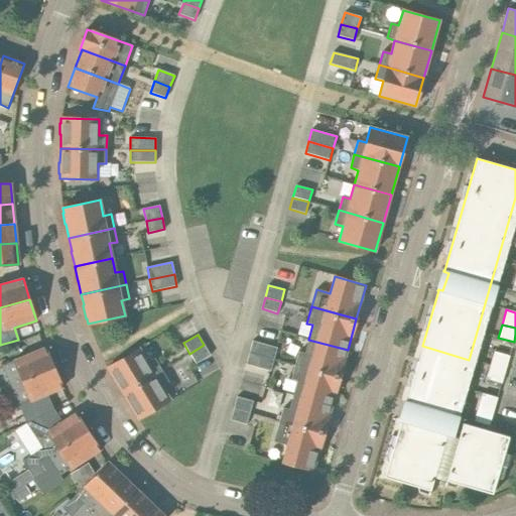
[(348,350),(308,340),(305,354),(298,352),(295,366),(340,378),(348,350)]
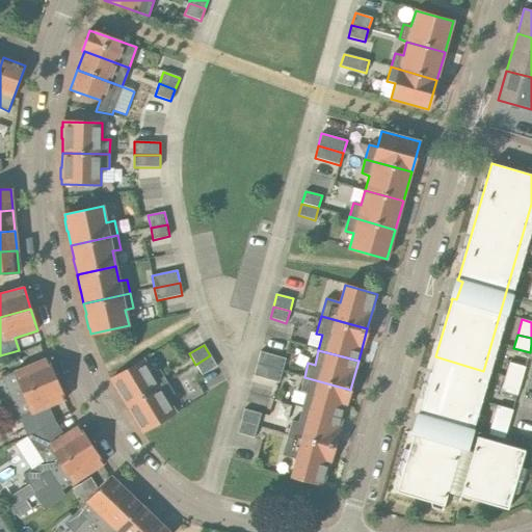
[(261,351),(257,364),(283,371),(286,358),(261,351)]
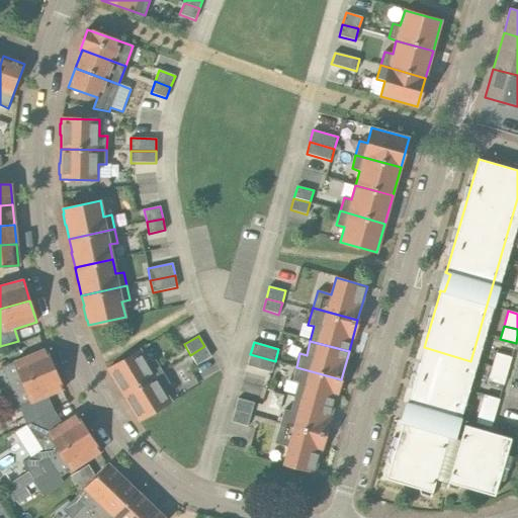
[(190,355),(196,365),(211,357),(204,346),(190,355)]
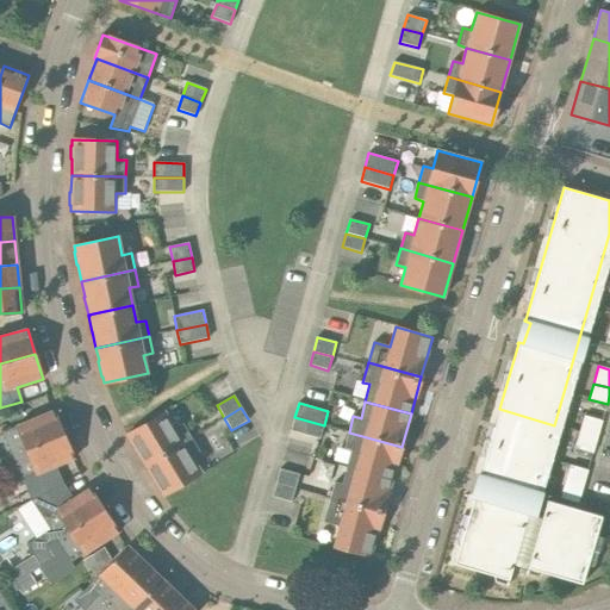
[(528,515),(554,425),(499,409),(480,474),(479,474),(479,475),(485,477),(479,498),(473,497),(473,498),(468,516),(475,518),(467,548),(460,546),(454,565),(509,580),(514,565),(583,585),(602,517),(547,500),(542,520),(528,515)]
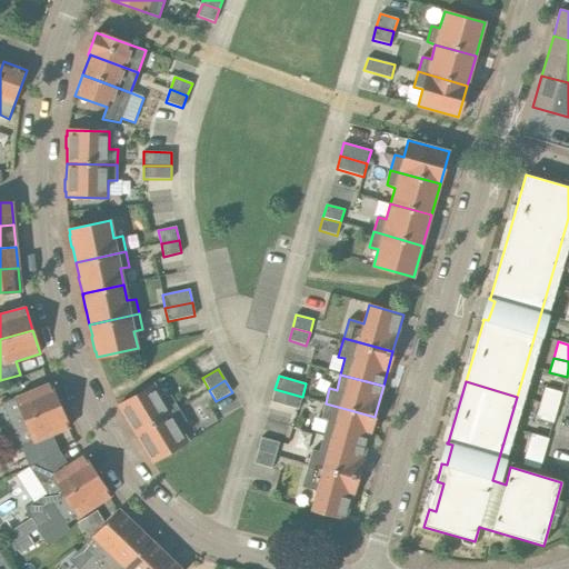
[(11,426),(59,406),(50,382),(15,398),(16,398),(2,403),(11,426)]
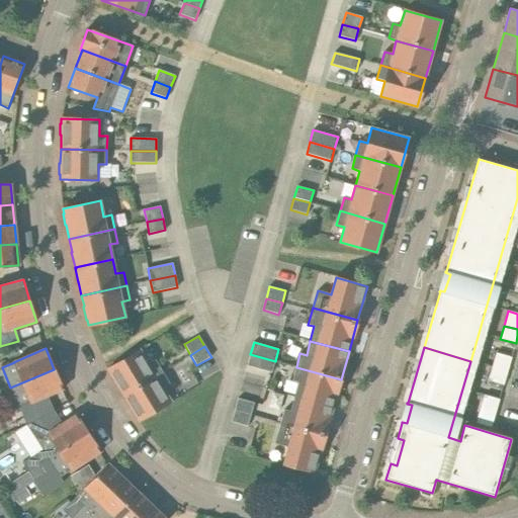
[(148,363),(140,350),(107,369),(109,374),(114,383),(115,383),(122,396),(162,371),(155,359),(148,363)]
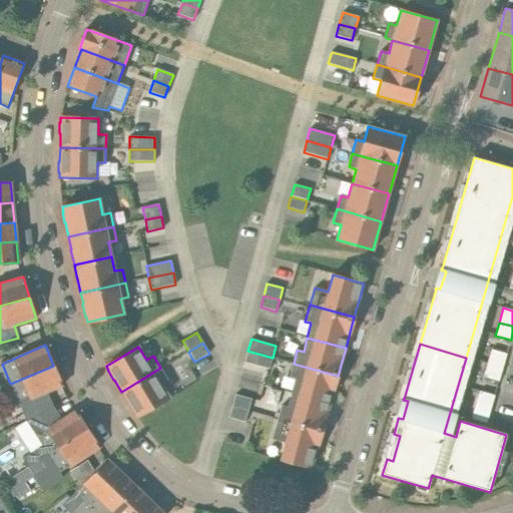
[(503,369),(507,354),(491,350),(487,364),(503,369)]
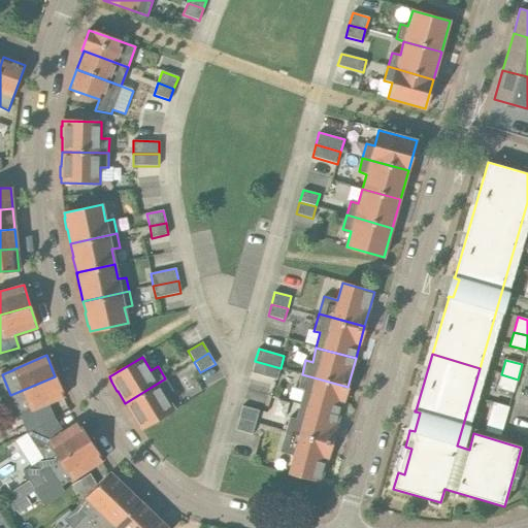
[(252,373),(276,380),(281,368),(255,361),(252,373)]
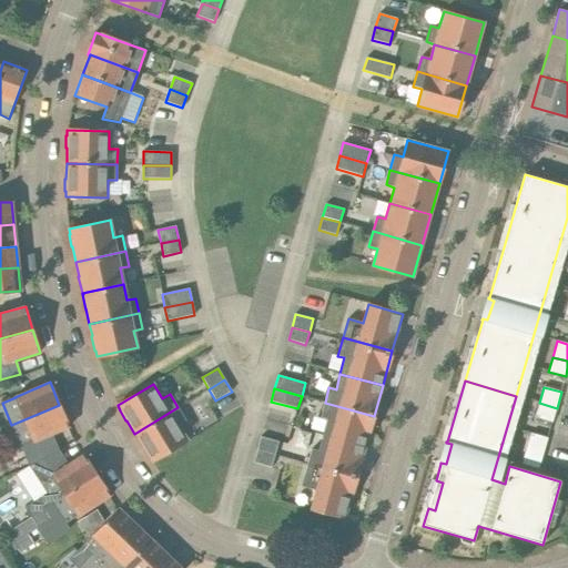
[(327,419),(323,435),(365,447),(374,416),(325,403),(321,417),(327,419)]
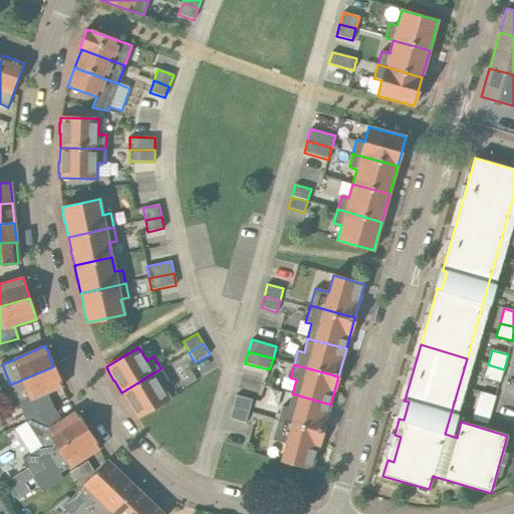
[(500,382),(504,369),(488,364),(484,377),(500,382)]
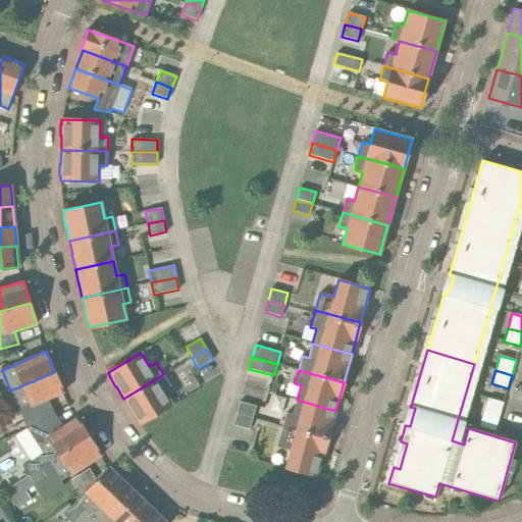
[(63,393),(54,372),(10,390),(19,411),(32,406),(63,393)]
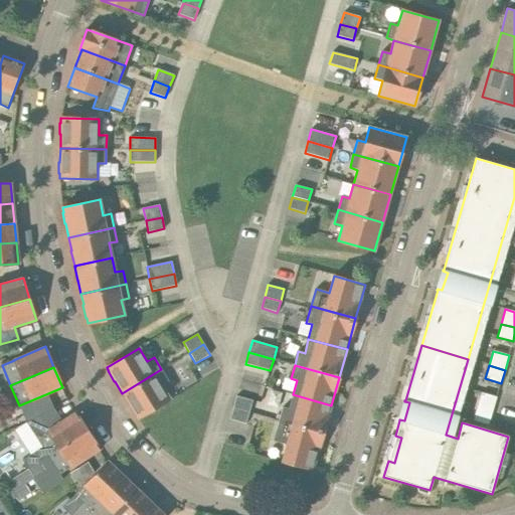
[(135,414),(138,419),(170,399),(162,386),(169,381),(161,369),(122,393),(129,405),(134,415),(135,414)]
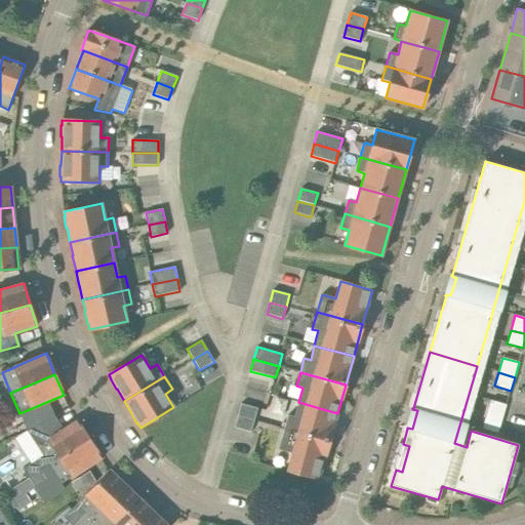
[(501,419),(507,405),(490,400),(486,415),(501,419)]
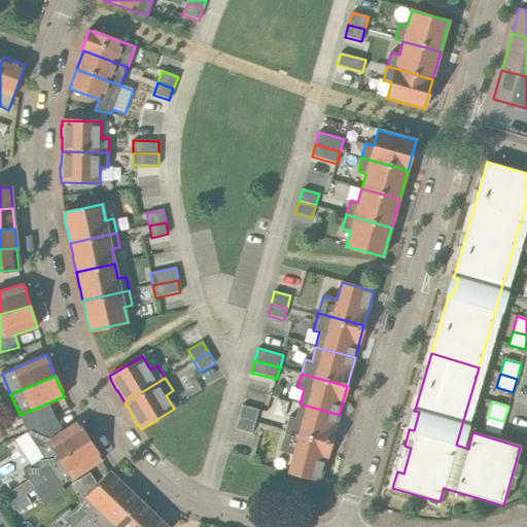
[(329,447),(339,415),(300,403),(295,418),(289,417),(284,433),(329,447)]
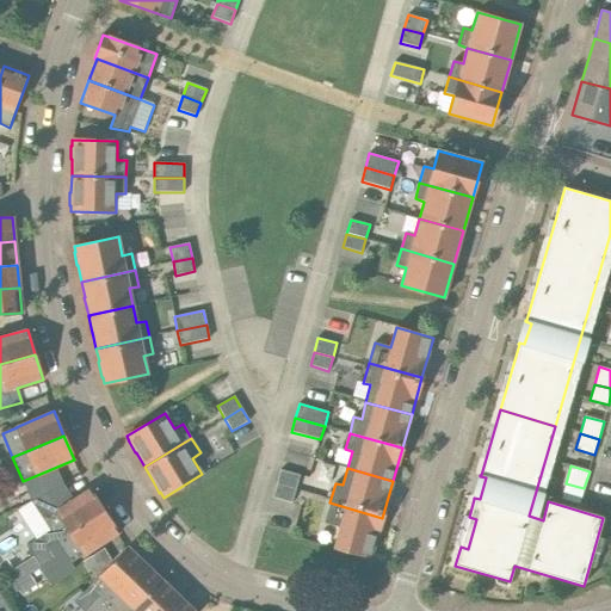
[(277,483),(296,489),(300,475),(281,470),(277,483)]
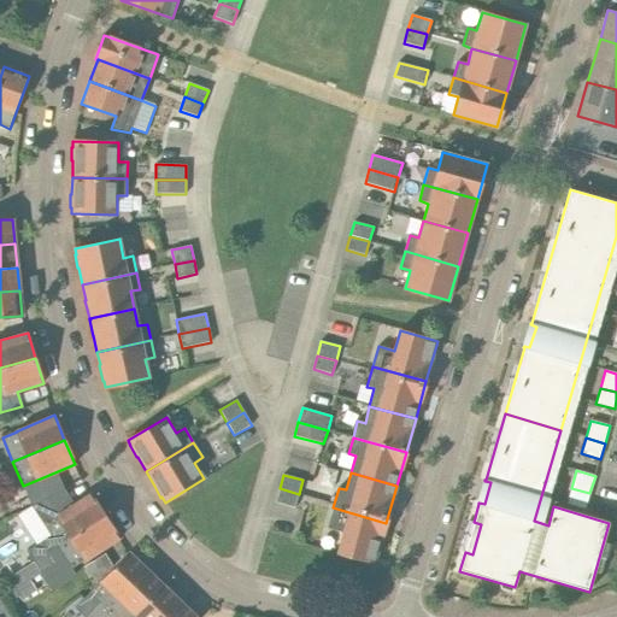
[(294,509),(299,494),(280,488),(276,503),(294,509)]
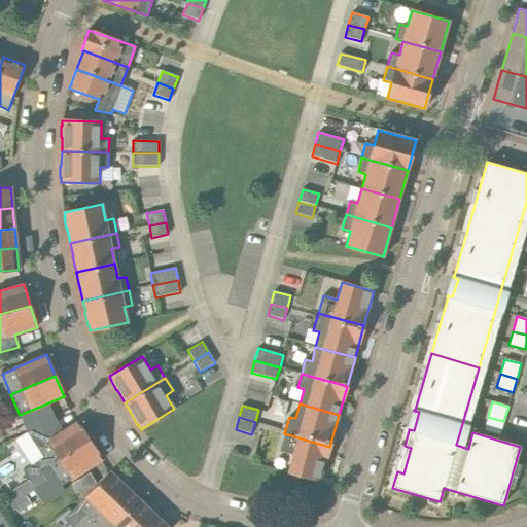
[(499,434),(503,421),(488,417),(484,430),(499,434)]
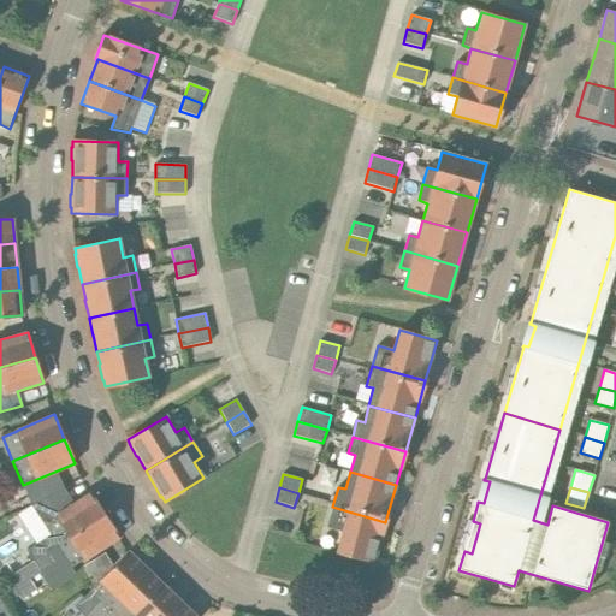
[(34,562),(105,515),(90,493),(73,503),(64,489),(31,505),(43,525),(51,537),(41,543),(41,542),(27,551),(34,562)]
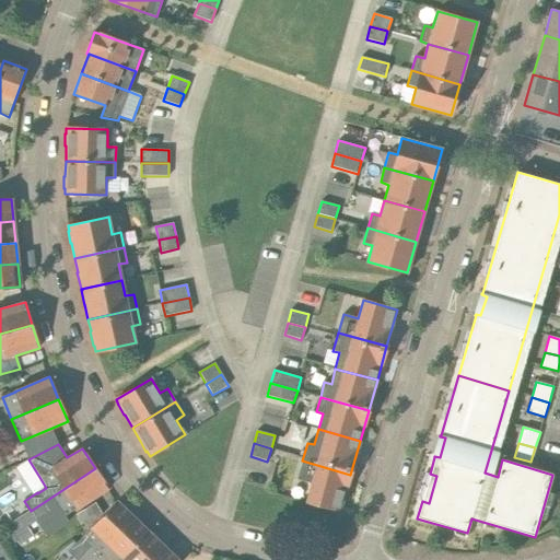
[(306,502),(340,511),(350,475),(302,461),(298,479),(312,483),(306,502)]
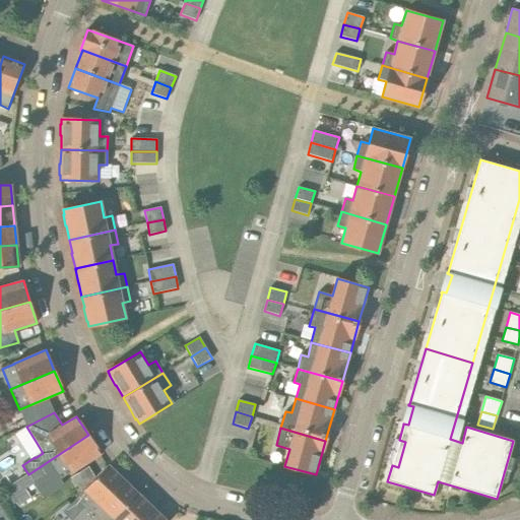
[(28,474),(27,474),(1,492),(11,507),(16,504),(18,507),(31,498),(25,490),(34,483),(46,475),(46,474),(54,469),(60,479),(71,472),(71,473),(101,454),(88,435),(28,474)]
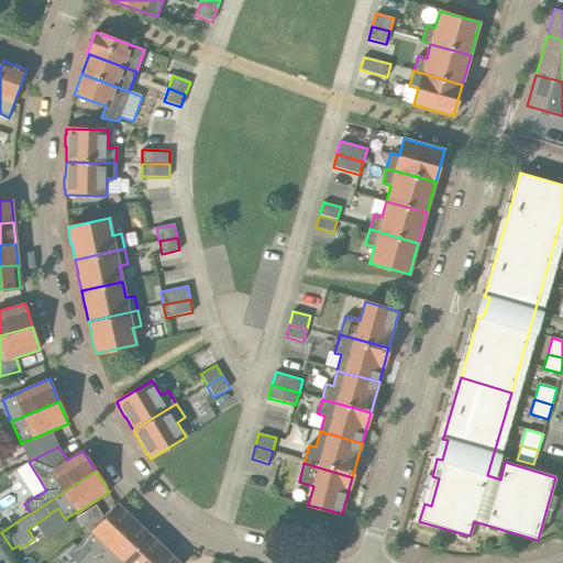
[(91,562),(134,520),(118,504),(81,541),(91,550),(77,562),(91,562)]
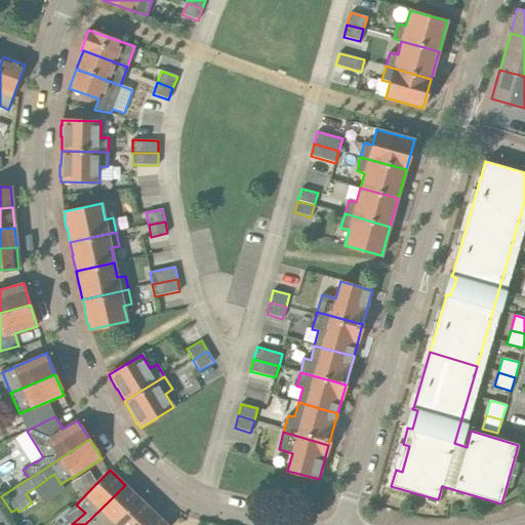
[(82,496),(95,482),(90,472),(72,483),(82,496)]
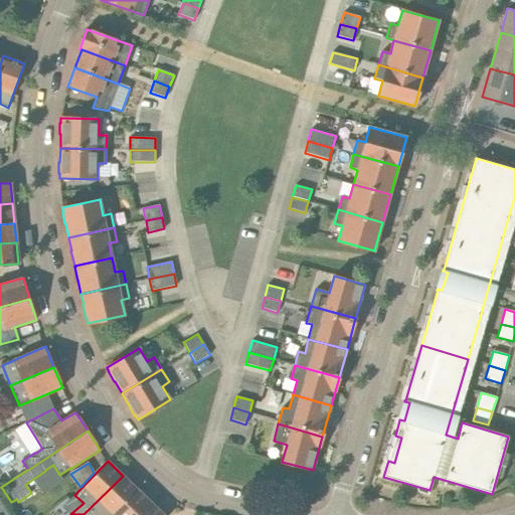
[(111,514),(137,489),(123,476),(83,514),(111,514)]
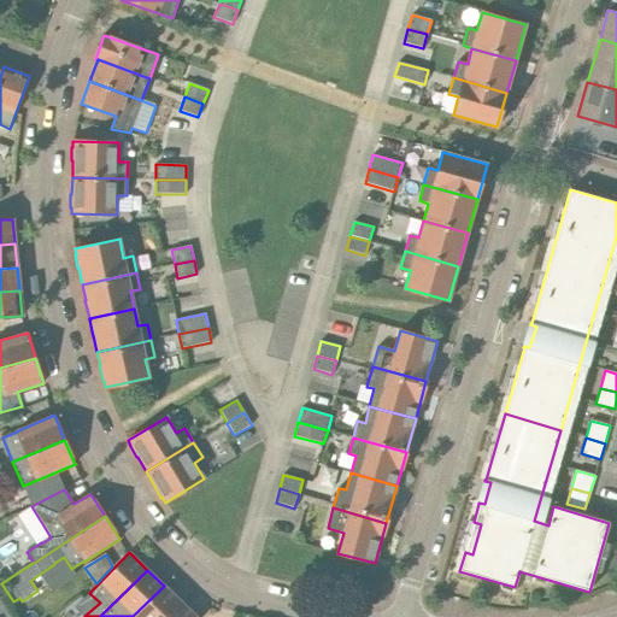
[(166,616),(181,603),(164,586),(133,616),(166,616)]
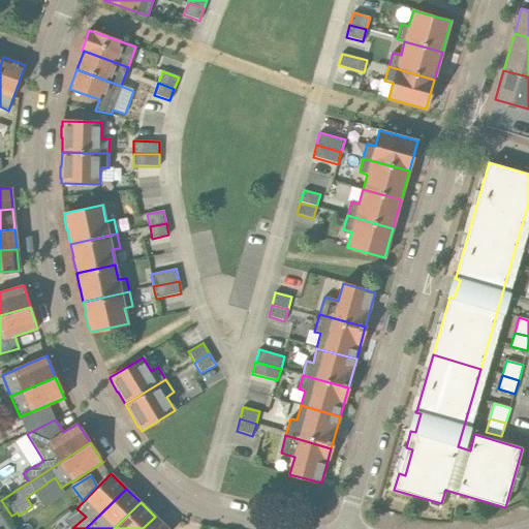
[(167,528),(155,517),(143,528),(167,528)]
